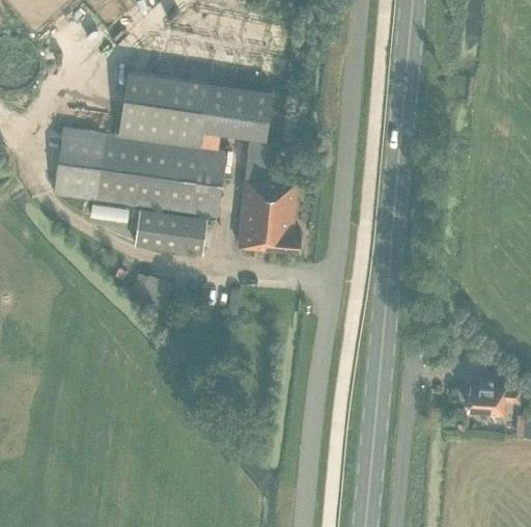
[(266,141),(272,94),(127,75),(118,136),(200,147),(202,133),(266,141)]
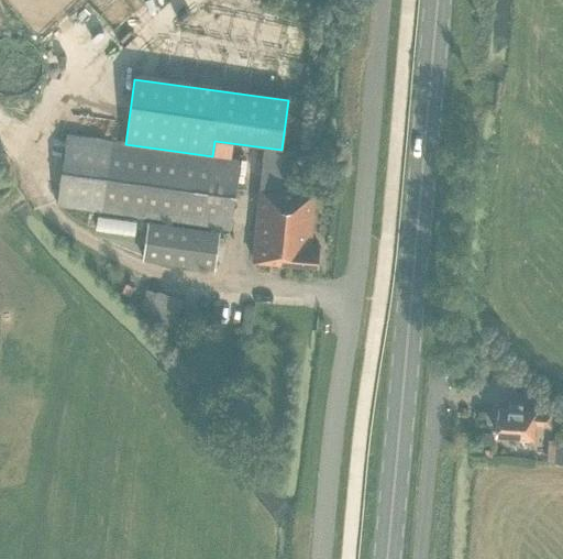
[(148,219),(222,230),(230,231),(240,164),(66,139),(56,206),(148,219)]
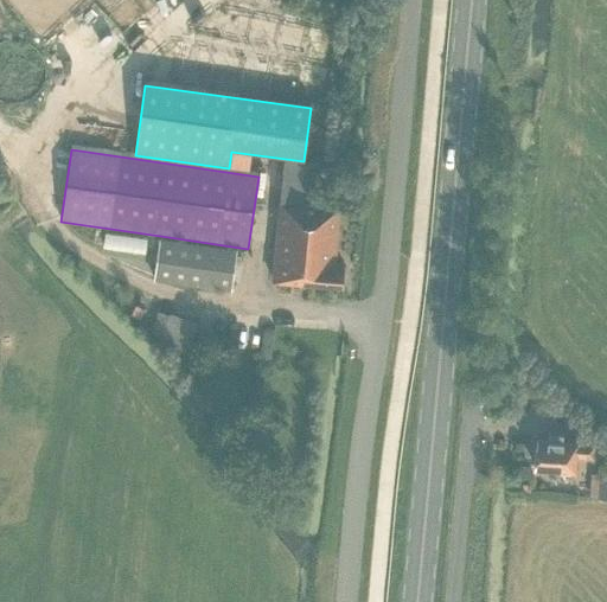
[(342,290),(344,268),(334,268),(339,211),(279,205),(272,283),(342,290)]
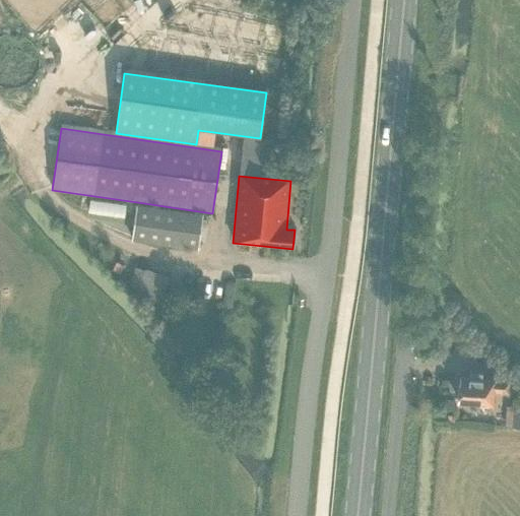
[(198,254),(205,212),(137,202),(131,244),(198,254)]
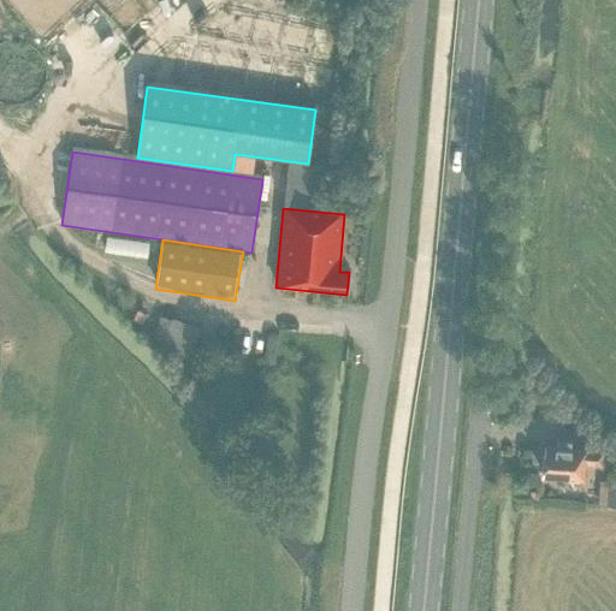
[(194,353),(202,321),(169,312),(160,343),(194,353)]
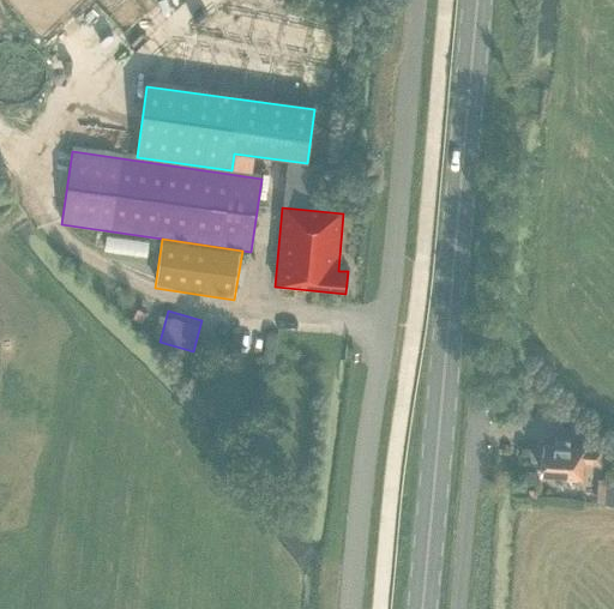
[(583,453),(542,450),(540,476),(560,477),(560,481),(581,482),(583,465),(600,466),(601,452),(583,451),(583,453)]
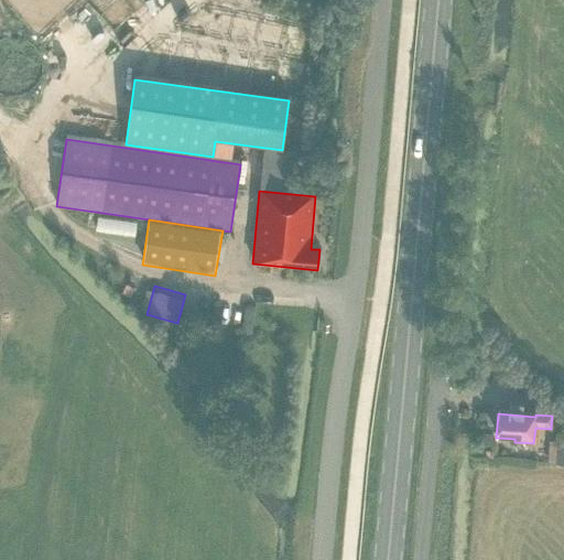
[(563,467),(563,444),(556,444),(554,467),(563,467)]
